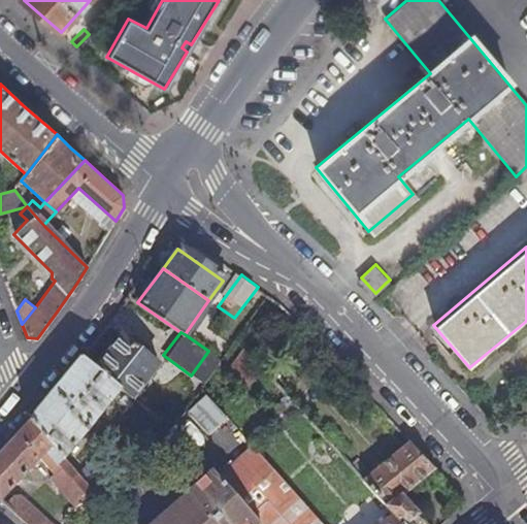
[(121,388),(129,394),(154,363),(119,334),(92,365),(121,388)]
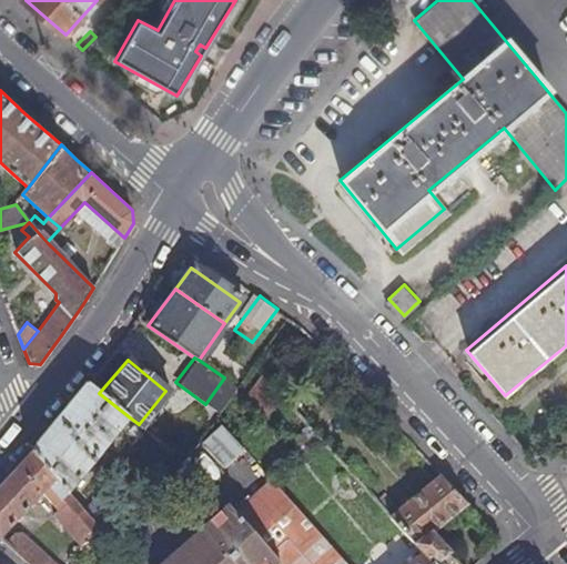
[(267,418),(284,403),(262,379),(249,396),(267,418)]
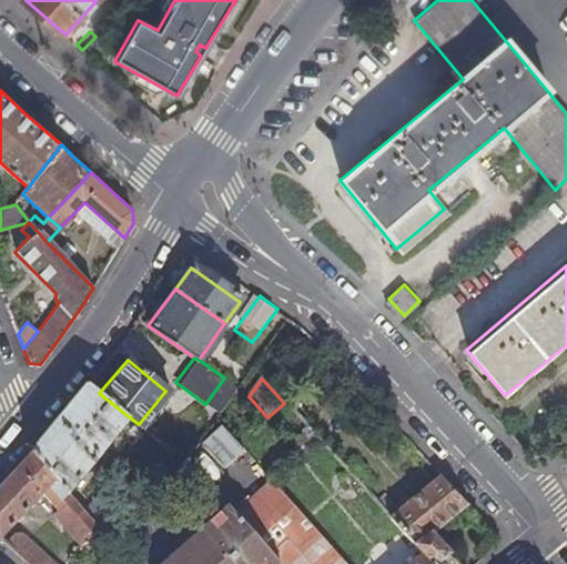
[(71,493),(124,425),(130,418),(99,393),(84,382),(70,402),(31,452),(71,493)]
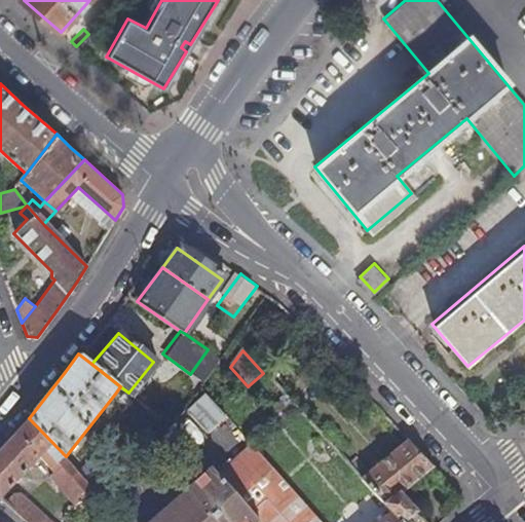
[(128,393),(120,386),(115,394),(126,403),(133,396),(128,393)]
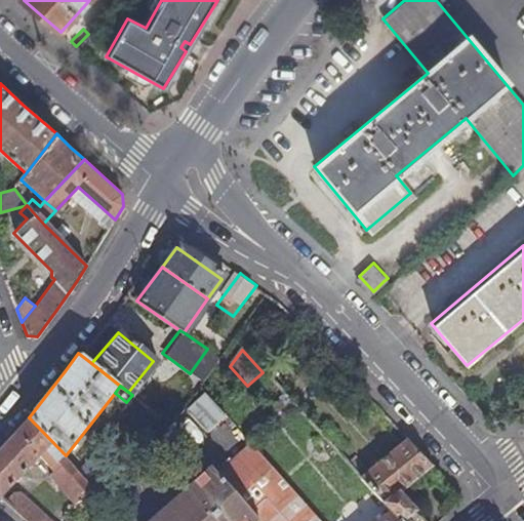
[(189,419),(200,405),(193,398),(179,409),(189,419)]
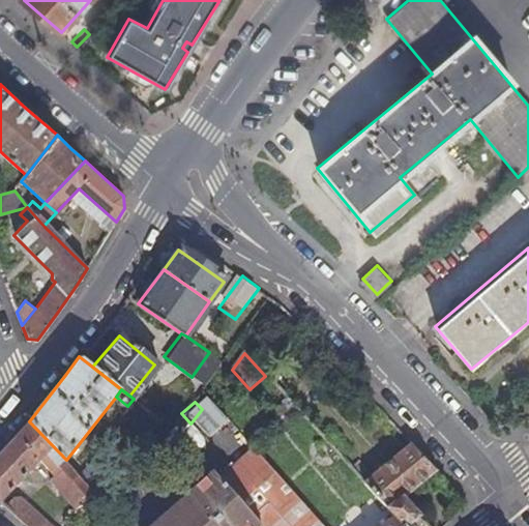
[(297,410),(290,403),(275,415),(283,422),(297,410)]
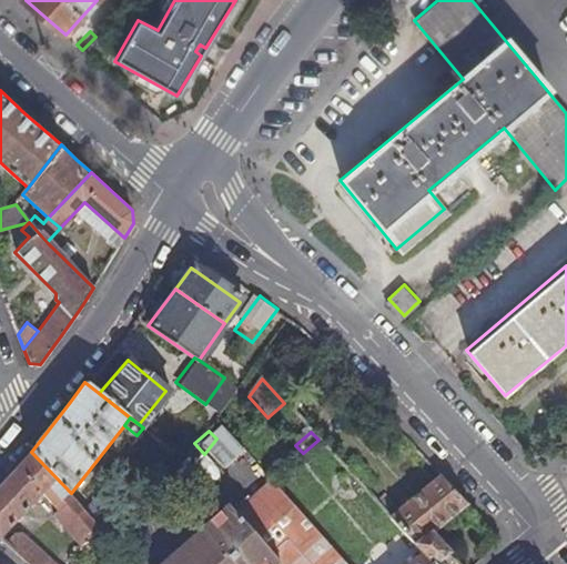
[(204,454),(213,464),(228,452),(216,439),(204,454)]
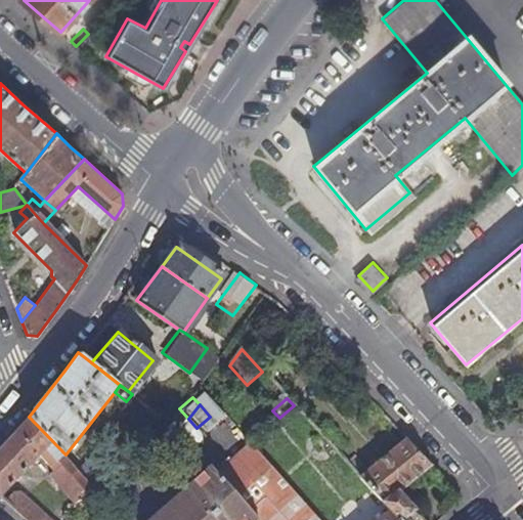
[(0,446),(0,494),(38,455),(52,470),(48,475),(77,505),(82,500),(96,486),(81,470),(66,455),(29,417),(0,446)]
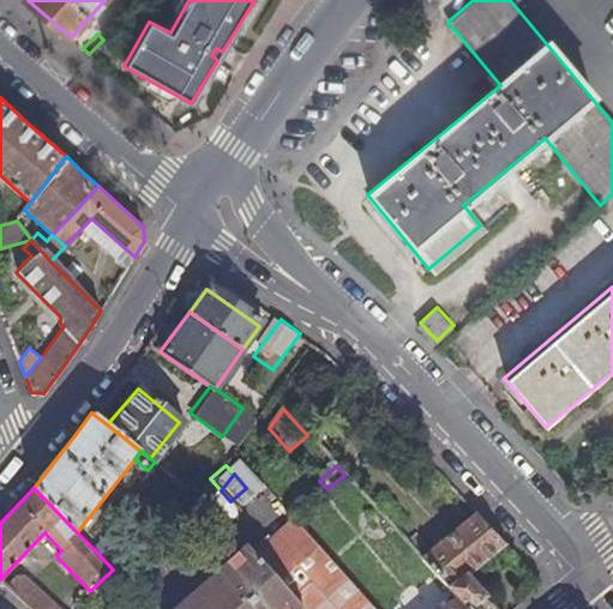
[(508,542),(478,511),(424,560),(449,589),(473,578),(470,576),(508,542)]
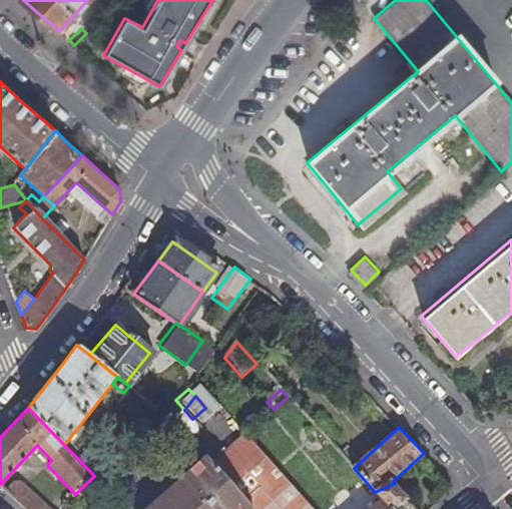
[(257,508),(315,508),(244,431),(211,460),(207,455),(160,496),(171,508),(250,508),(253,506),(257,508)]
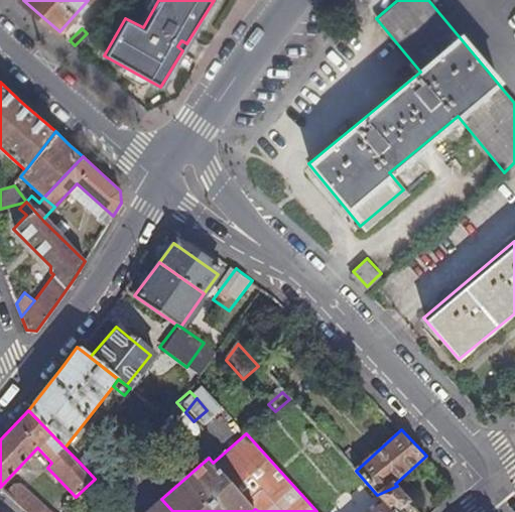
[(95,479),(110,463),(94,445),(80,463),(95,479)]
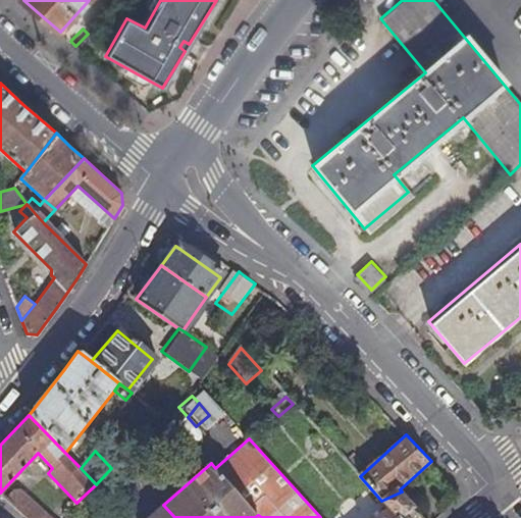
[(365,468),(353,454),(345,461),(358,474),(365,468)]
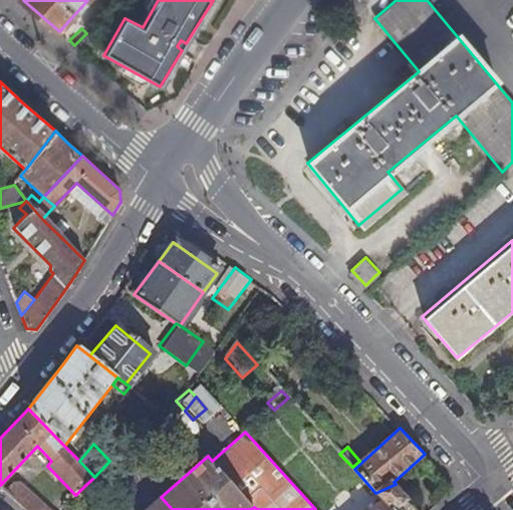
[(25,509),(49,509),(19,482),(14,483),(6,492),(25,509)]
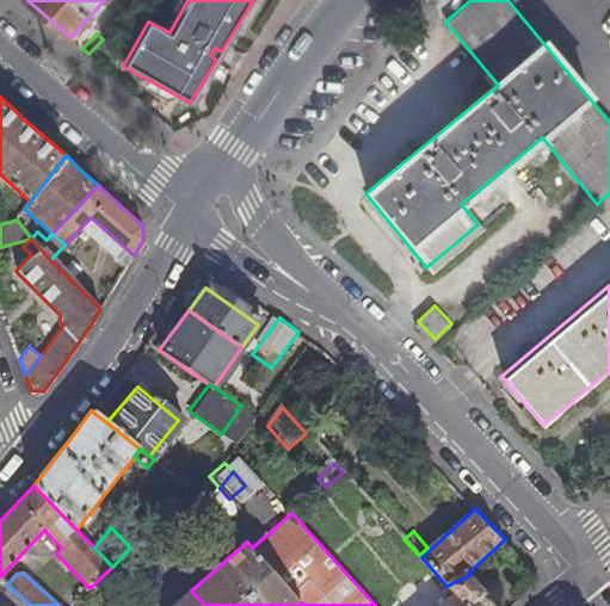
[(487,593),(472,577),(439,605),(473,605),(481,598),(487,593)]
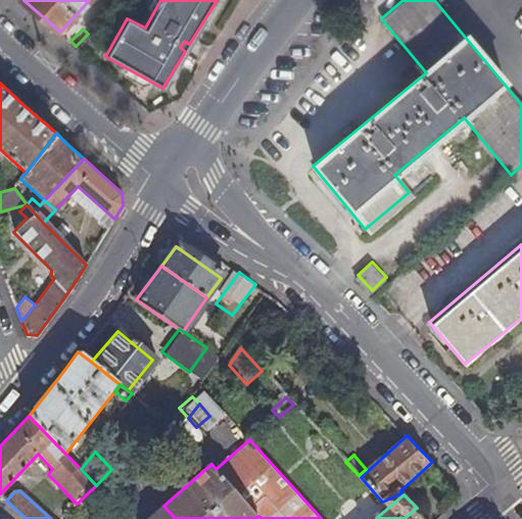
[(77,504),(67,518),(76,518),(86,502),(82,499),(77,504)]
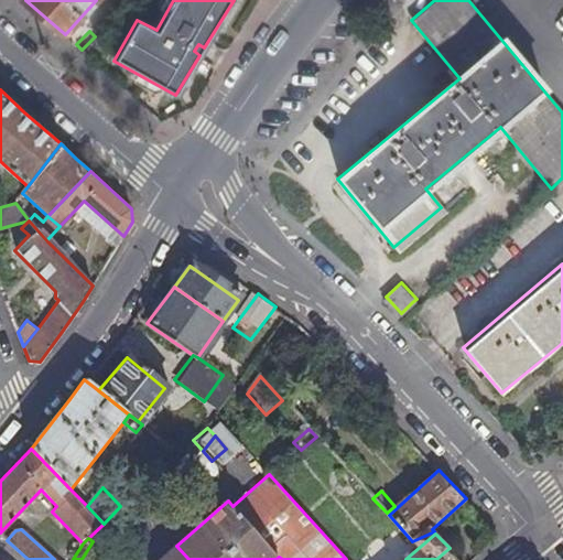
[(188,559),(176,546),(160,559),(188,559)]
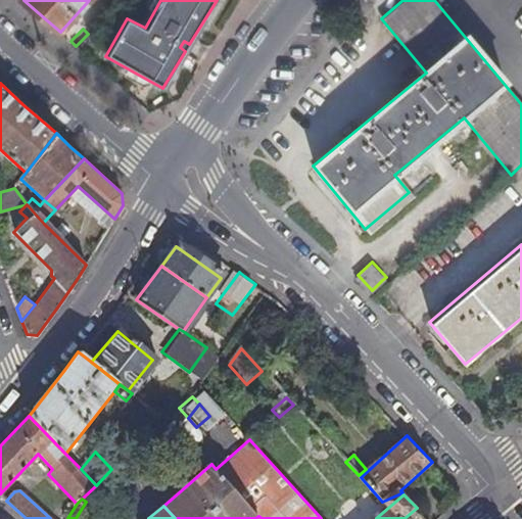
[(423,518),(425,517),(417,508),(412,512),(418,518),(423,518)]
